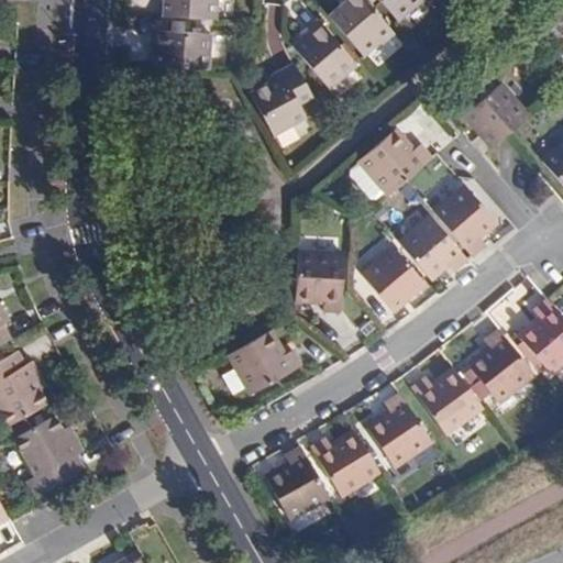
[(164,0),(163,17),(216,20),(216,0),(164,0)]
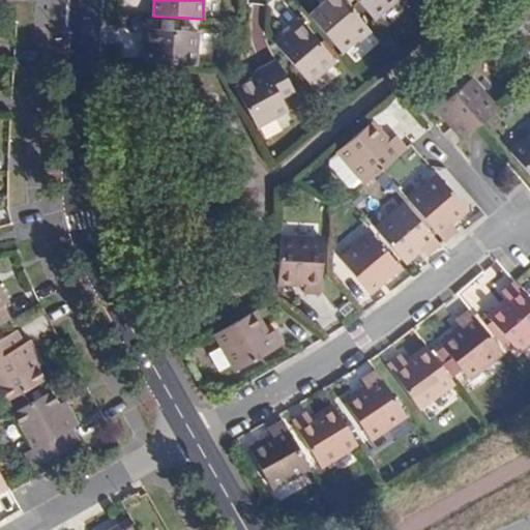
[(310,17),(342,53),(358,38),(359,41),(371,31),(344,0),(324,0),(326,2),(310,17)]
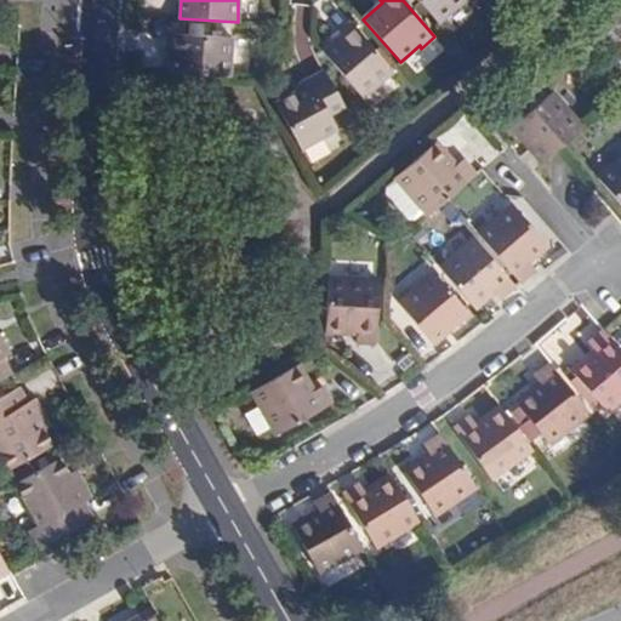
[(417,0),(438,23),(463,0),(417,0)]
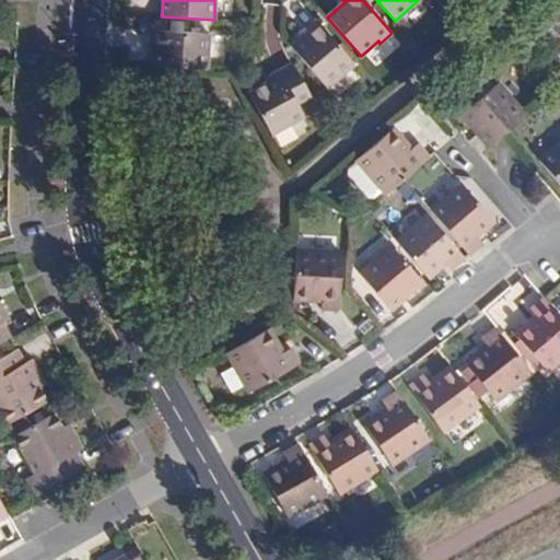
[(559,8),(550,18),(559,28),(559,8)]
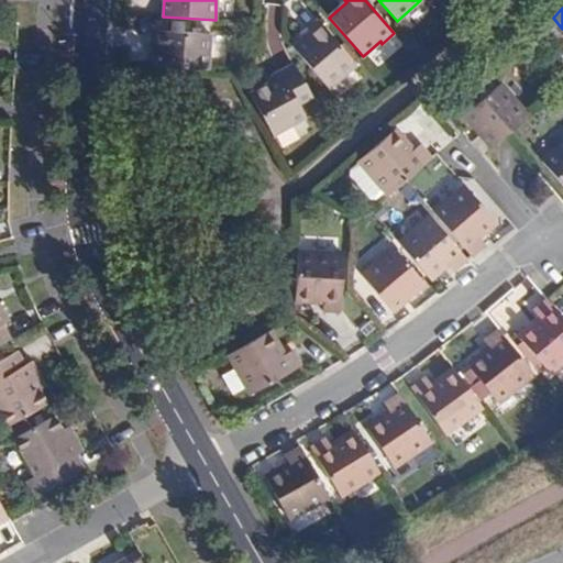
[(293,46),(329,89),(355,65),(318,21),(306,31),(308,33),(293,46)]
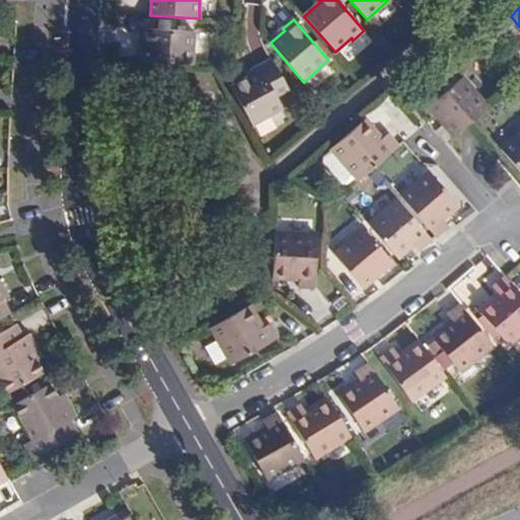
[(141,46),(140,62),(193,65),(195,33),(138,28),(138,46),(141,46)]
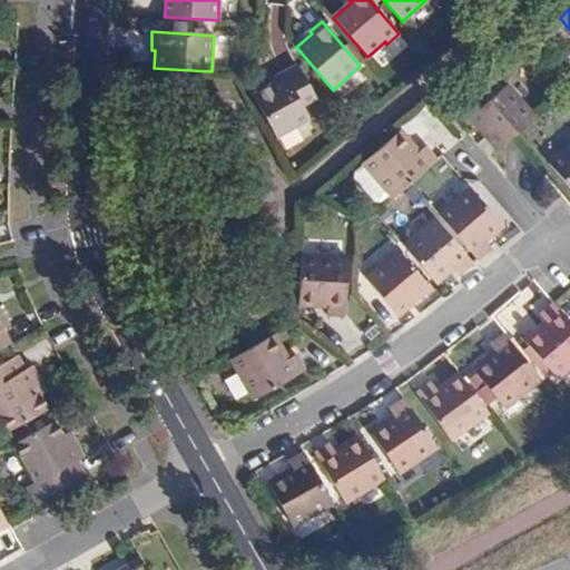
[(252,95),(275,136),(310,119),(302,104),(313,98),(297,67),(283,75),(285,78),(252,95)]
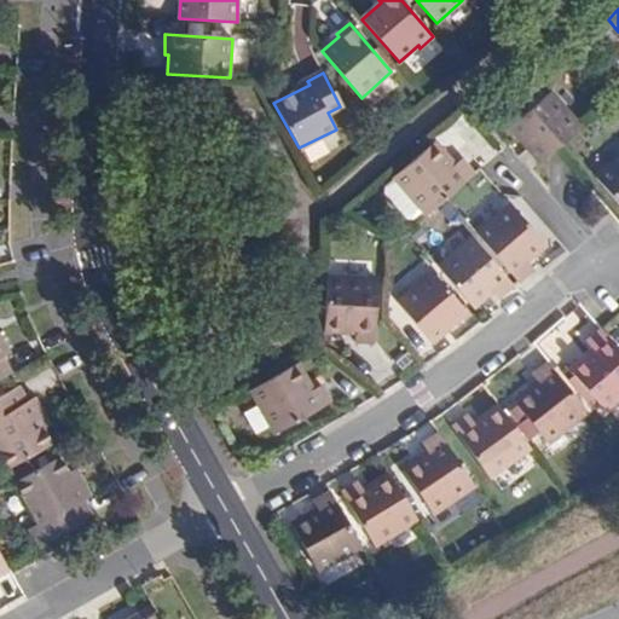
[(555,149),(580,127),(550,91),(510,126),(539,162),(547,156),(555,149)]
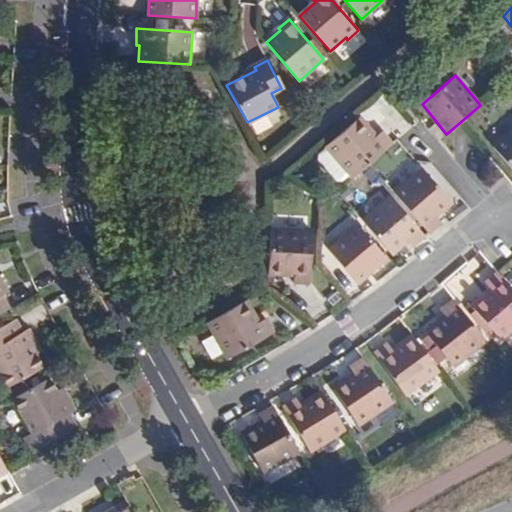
[(349,175),(352,178),(369,164),(393,142),(383,130),(376,136),(360,116),(326,146),(328,148),(349,175)]
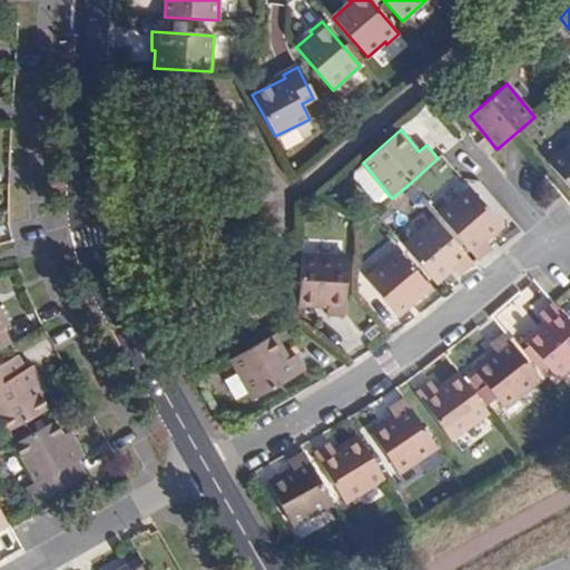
[(569,145),(549,163),(569,187),(569,145)]
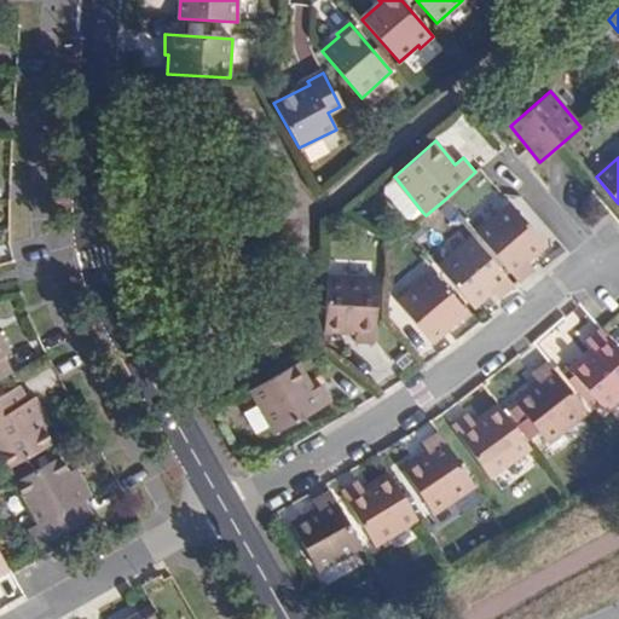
[(416,218),(422,212),(397,179),(387,187),(388,198),(406,218),(416,218)]
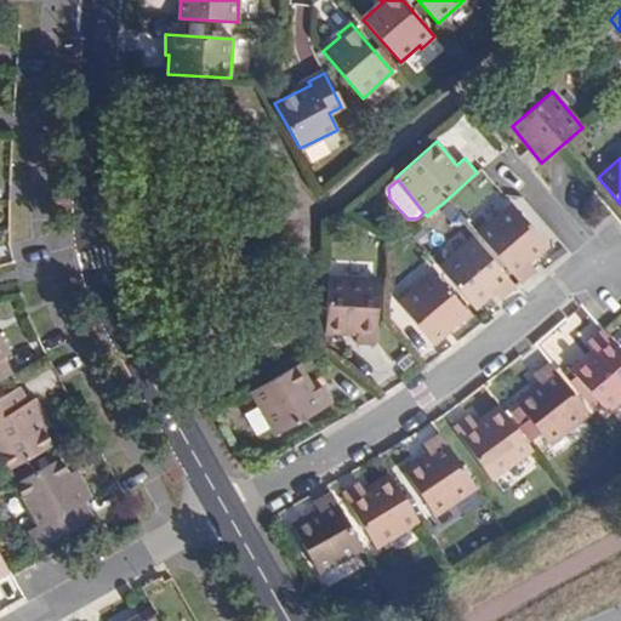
[(479,235),(522,284),(537,271),(530,262),(547,246),(514,206),(479,235)]
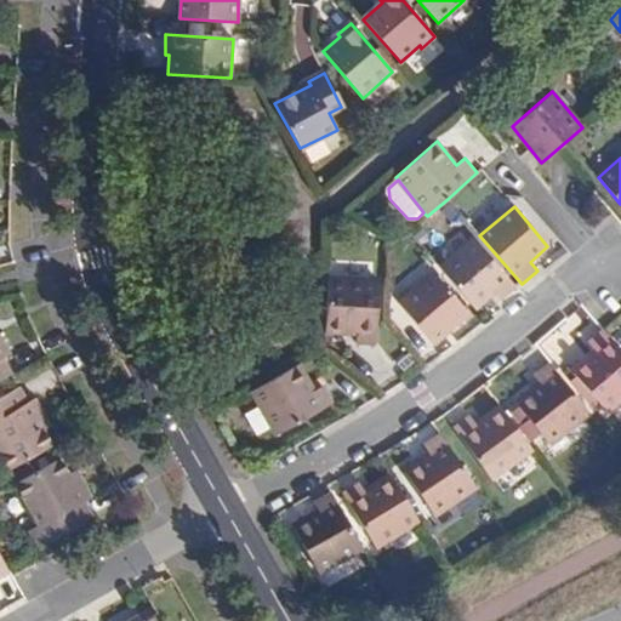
[(439,269),(476,309),(493,295),(500,302),(516,288),(476,239),(439,269)]
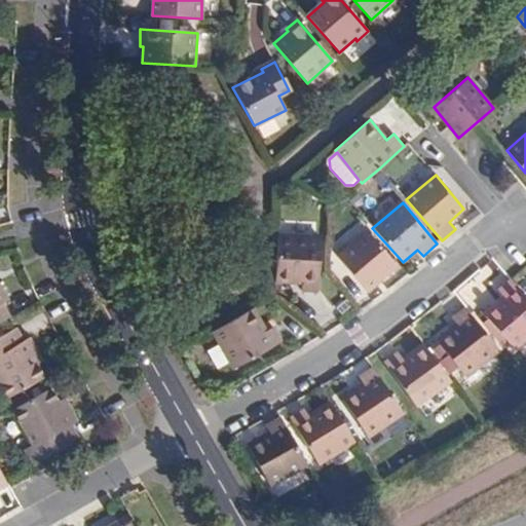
[(399,265),(368,231),(338,257),(368,291),(399,265)]
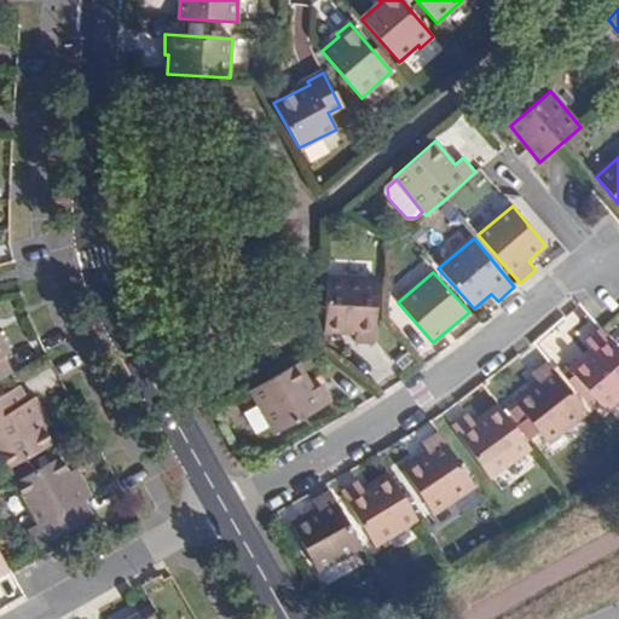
[(327,277),(323,331),(343,331),(343,341),(368,342),(371,279),(327,277)]
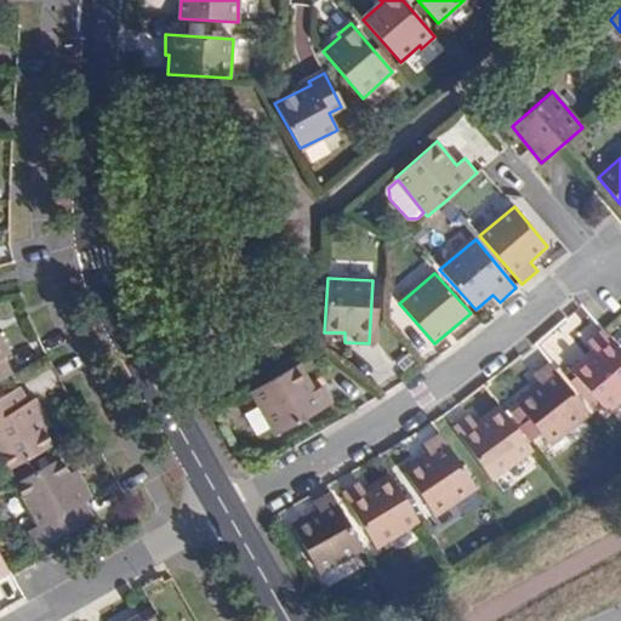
[(620,398),(620,351),(603,331),(590,343),(596,351),(571,370),(607,411),(620,398)]
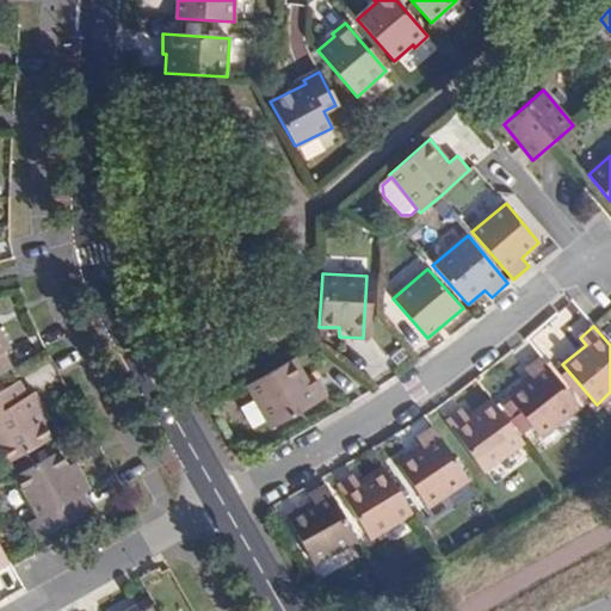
[(0,374),(17,364),(10,351),(17,347),(7,328),(0,332),(0,374)]
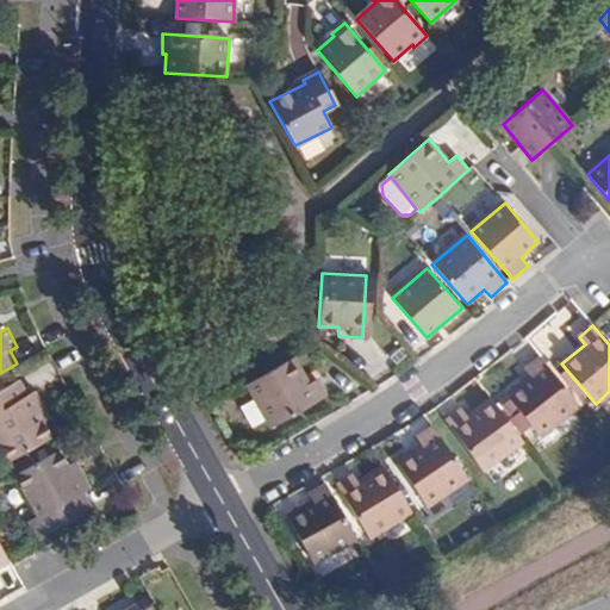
[(580,409),(539,356),(524,368),(530,375),(505,394),(540,439),(580,409)]
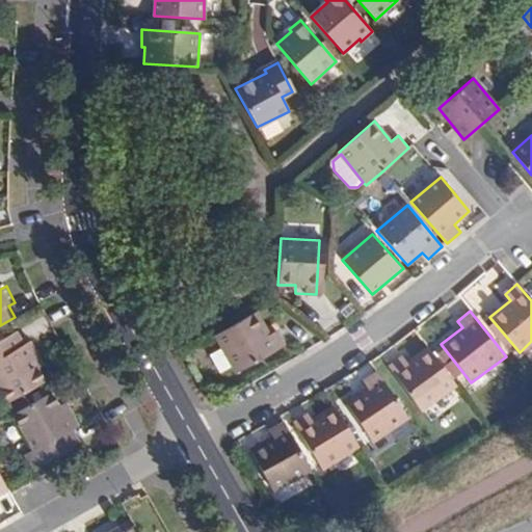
[(255,312),(216,334),(237,371),(285,346),(271,322),(264,326),(255,312)]
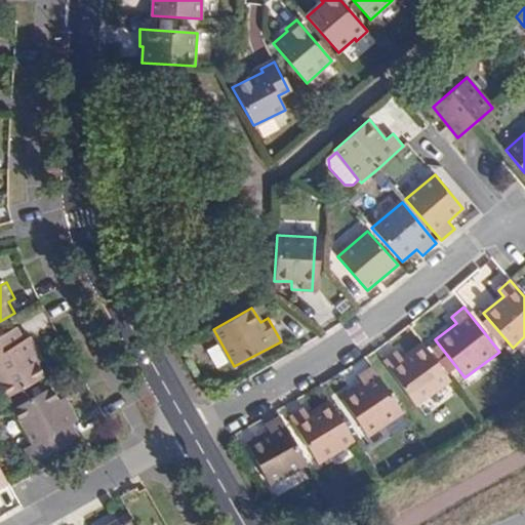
[(0,375),(10,395),(49,373),(43,363),(37,354),(45,351),(37,333),(29,337),(23,325),(0,337),(0,375)]
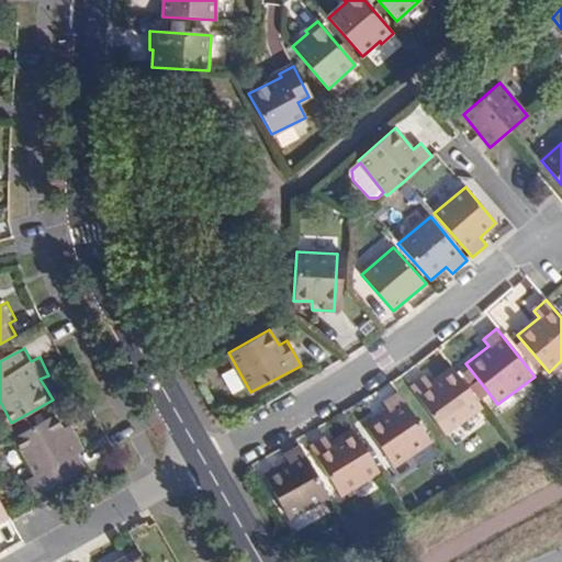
[(484,406),(456,369),(431,385),(426,377),(412,389),(444,434),(484,406)]
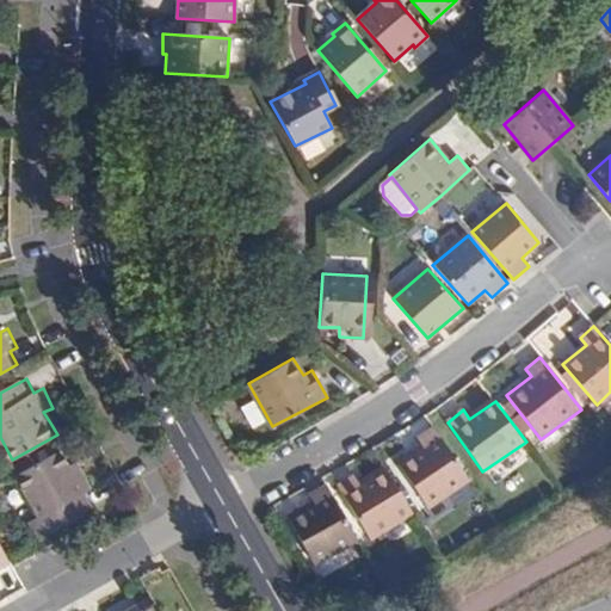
[(43,412),(50,423),(59,419),(53,408),(43,412)]
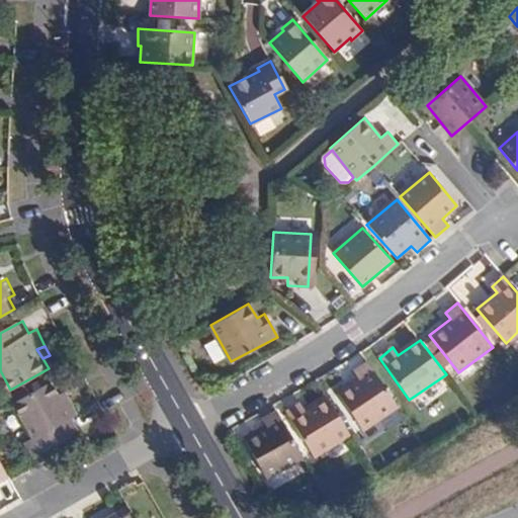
[(398,408),(366,362),(353,370),(356,378),(336,391),(361,429),(398,408)]
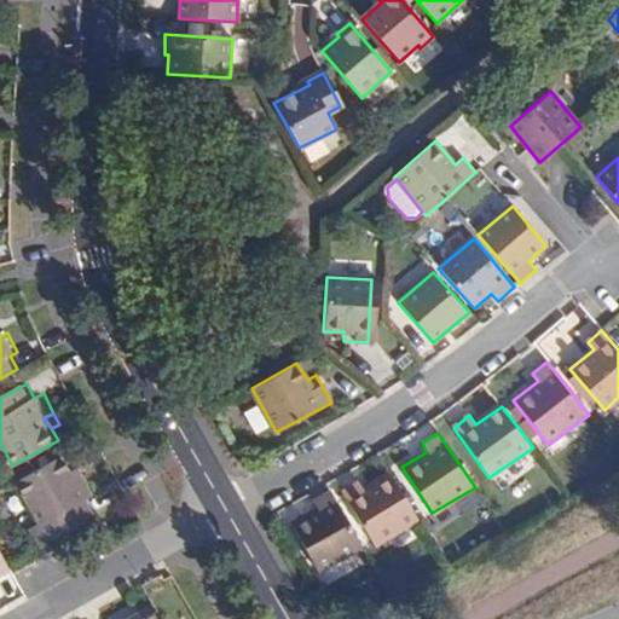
[(79,478),(74,468),(65,455),(21,479),(44,522),(36,526),(46,543),(99,514),(91,496),(97,493),(87,474),(79,478)]
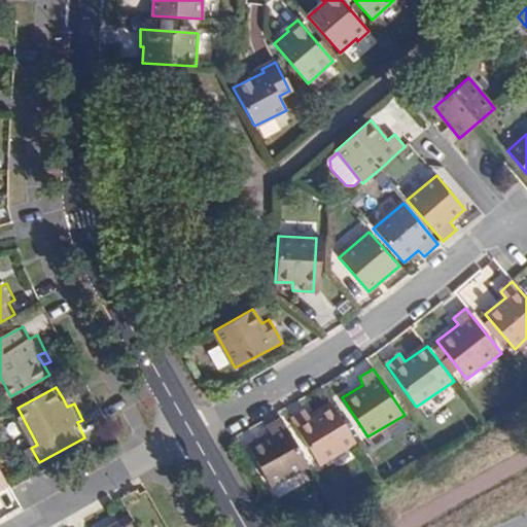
[(69,395),(63,398),(67,407),(74,403),(69,395)]
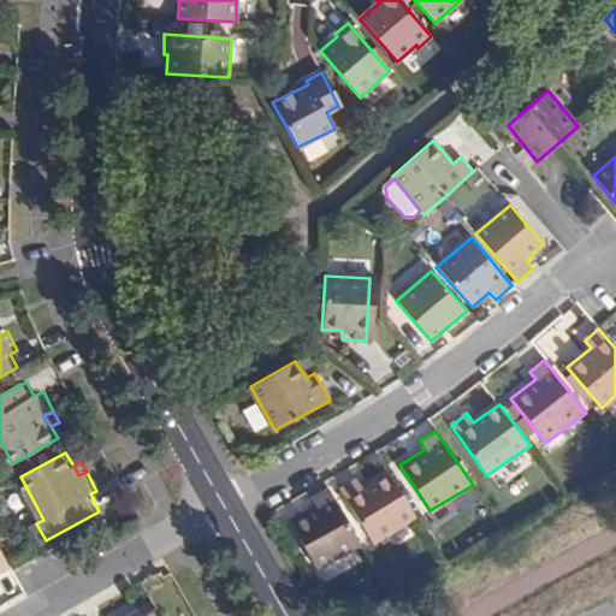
[(416,517),(386,471),(361,486),(357,479),(339,490),(372,544),(416,517)]
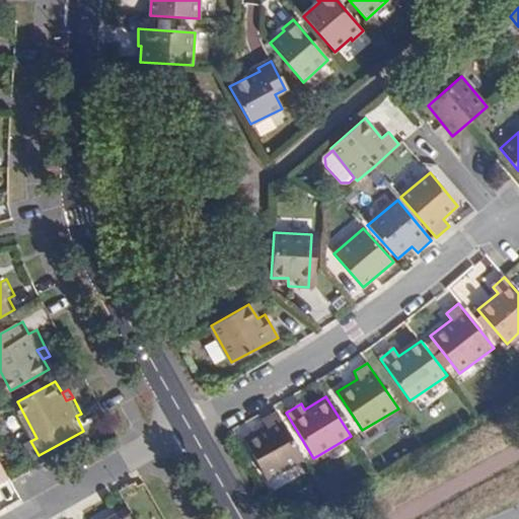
[(303,458),(277,412),(262,420),(267,428),(244,439),(267,479),(303,458)]
